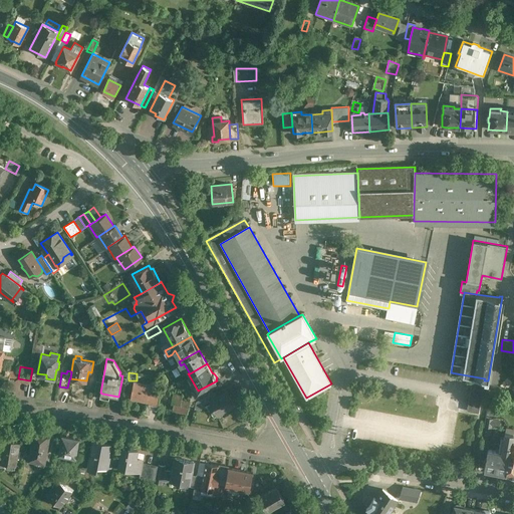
[(102,381),(96,380),(94,396),(101,398),(102,394),(100,393),(102,381)]
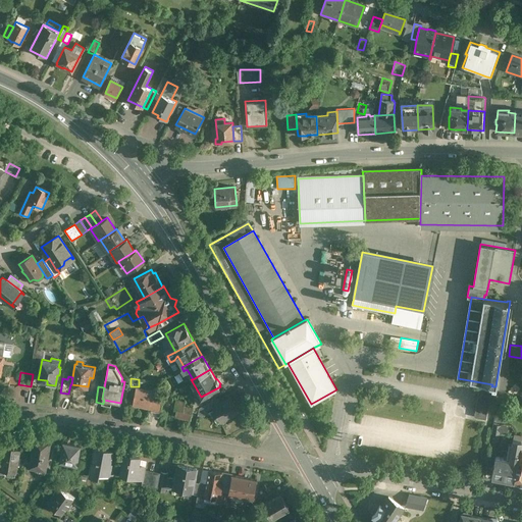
[(491,388),(479,386),(474,416),(485,418),(491,388)]
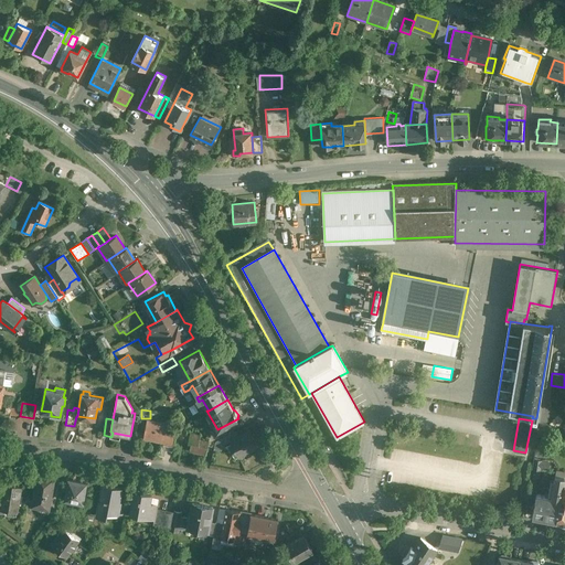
[(178,427),(157,423),(158,422),(148,419),(145,436),(164,440),(164,441),(174,444),(178,427)]
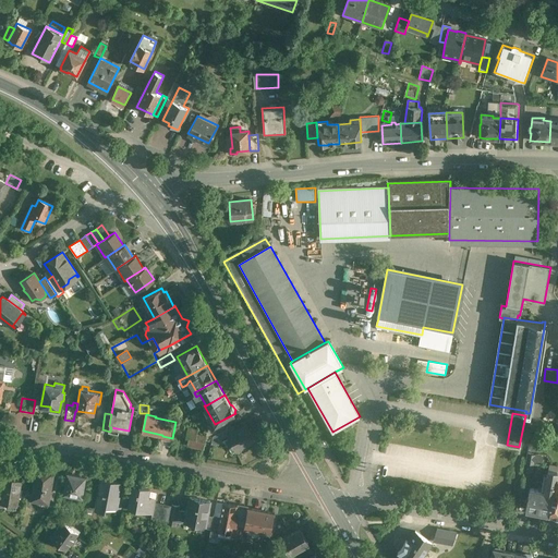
[(60,433),(60,423),(44,423),(44,433),(60,433)]
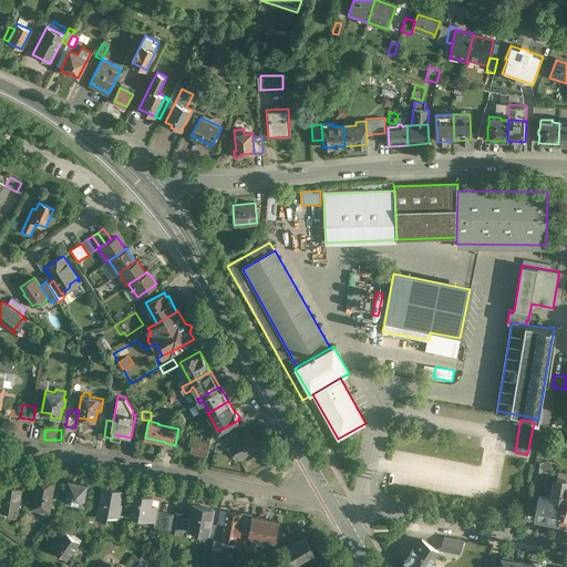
[(217,435),(210,432),(208,431),(207,441),(209,441),(208,447),(215,449),(216,443),(220,441),(217,435)]
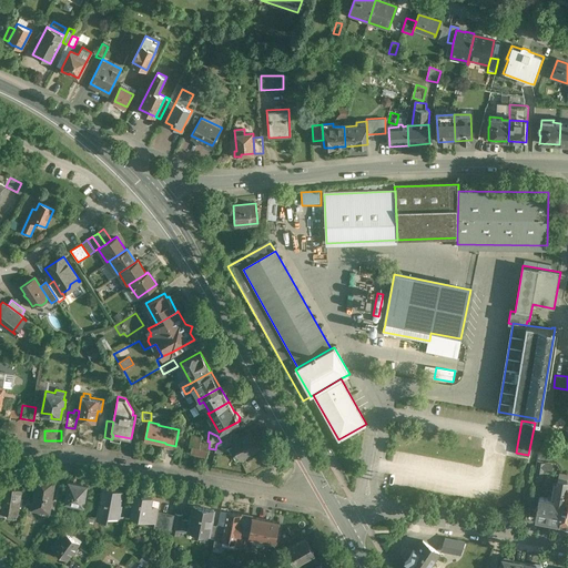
[(221,442),(216,444),(215,449),(215,450),(222,452),(223,447),(231,443),(241,438),(237,433),(221,442)]
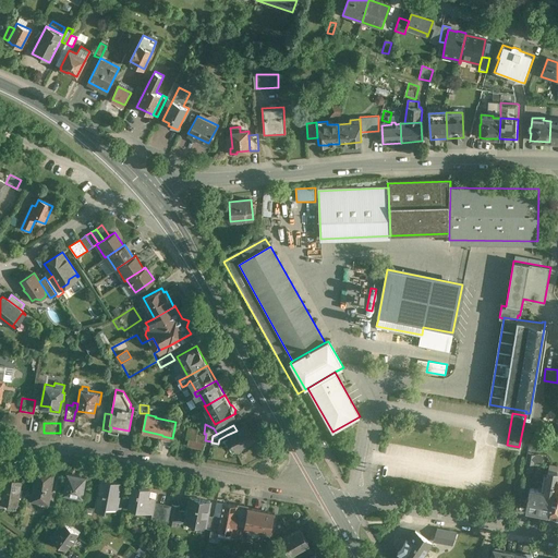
[(237,431),(227,435),(234,449),(244,444),(245,446),(245,445),(255,440),(246,425),(237,431)]
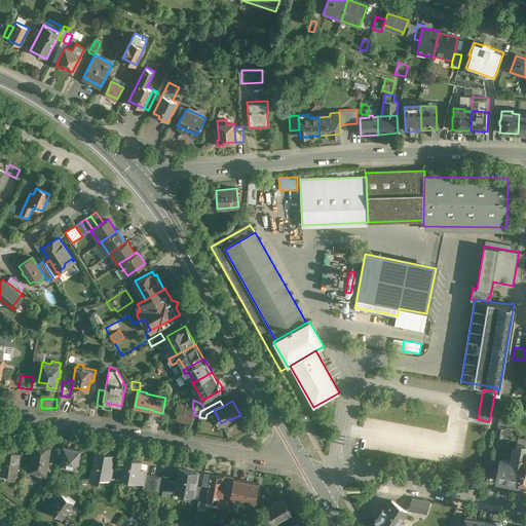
[(187,404),(177,402),(176,410),(178,410),(177,419),(192,422),(193,415),(194,409),(192,409),(186,408),(187,404)]
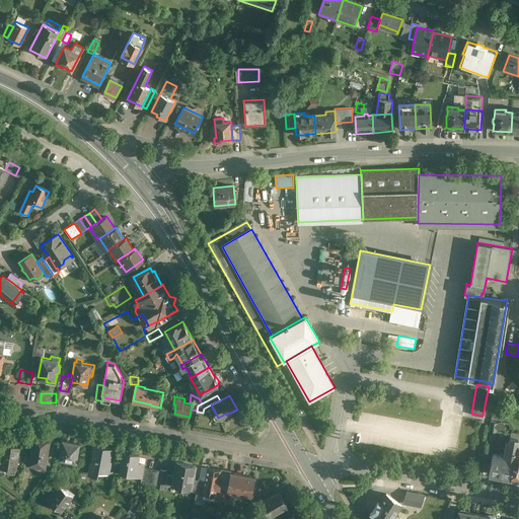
[(501,412),(493,411),(492,418),(499,420),(501,412)]
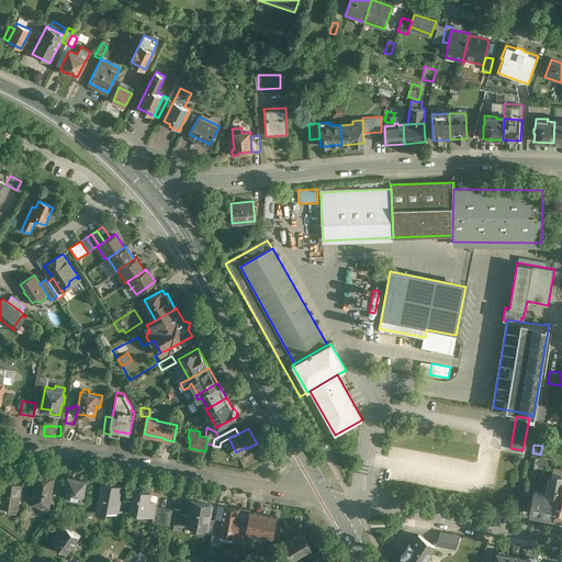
[(538,459),(531,458),(529,473),(536,474),(538,459)]
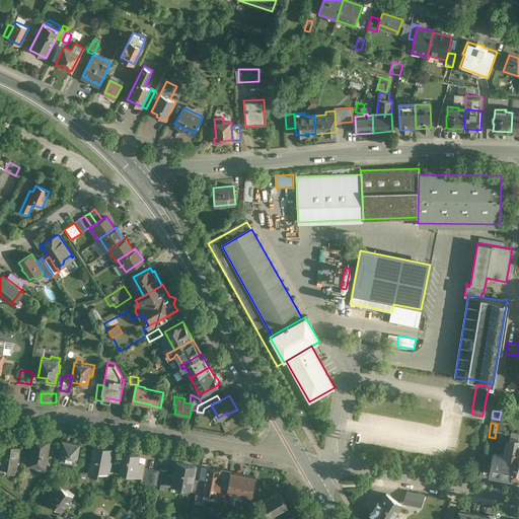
[(50,438),(33,436),(29,464),(46,467),(50,438)]
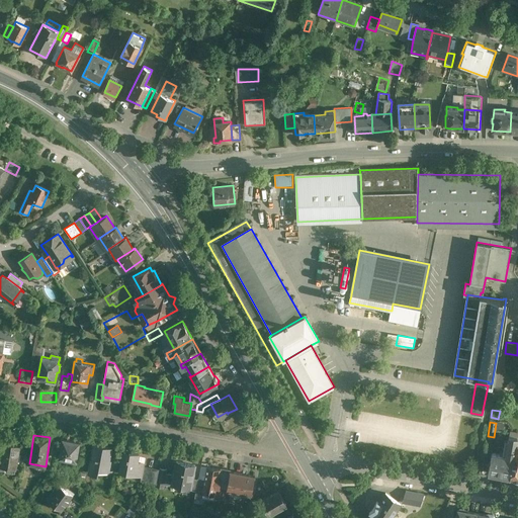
[(506,455),(492,453),(490,464),(488,472),(510,477),(516,440),(517,440),(517,437),(509,436),(506,455)]
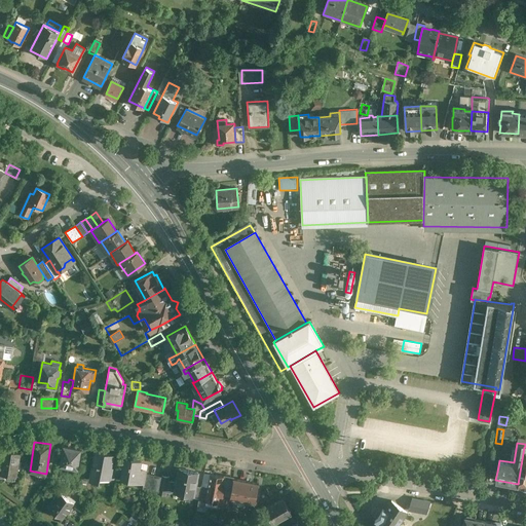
[(80,449),(64,447),(61,464),(77,467),(80,449)]
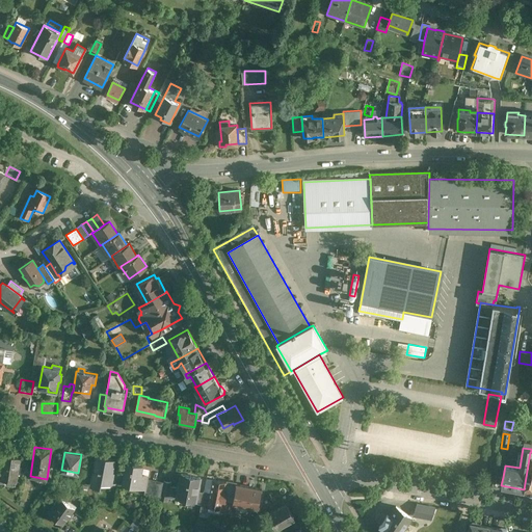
[(20,458),(2,455),(0,464),(0,482),(1,482),(5,480),(5,478),(16,480),(16,482),(20,458)]
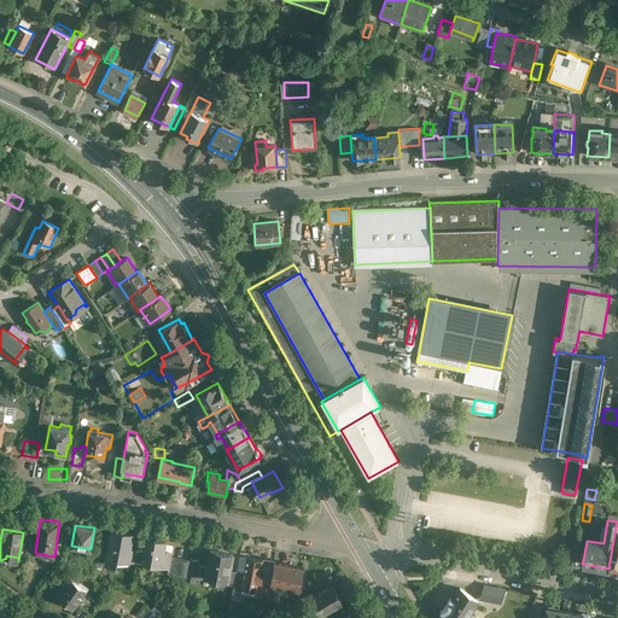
[(133,535),(112,531),(105,564),(117,566),(118,560),(135,564),(138,551),(130,549),(133,535)]
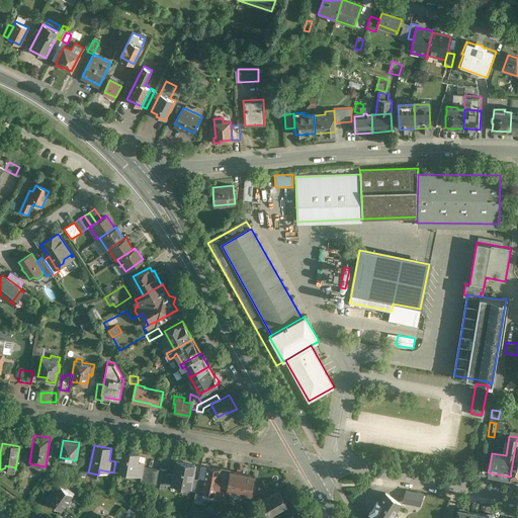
[(140,453),(123,450),(119,471),(142,476),(144,462),(145,462),(146,457),(139,456),(140,453)]
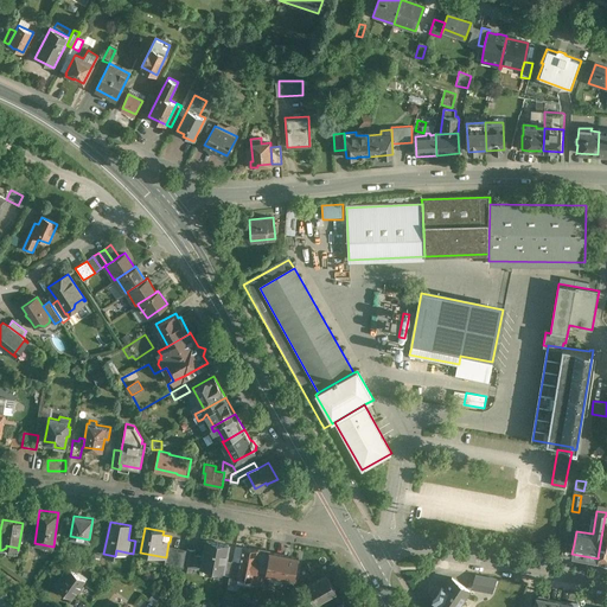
[(576,530),(568,529),(566,542),(574,544),(576,531),(576,530)]
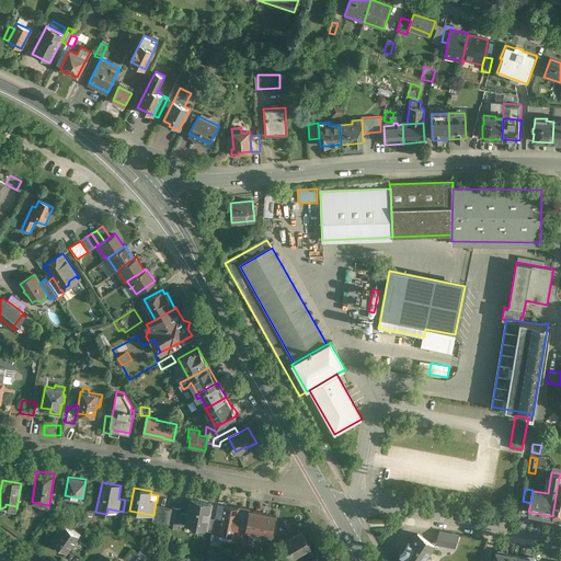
[(212,503),(191,499),(187,514),(186,524),(206,527),(207,527),(208,517),(212,503)]
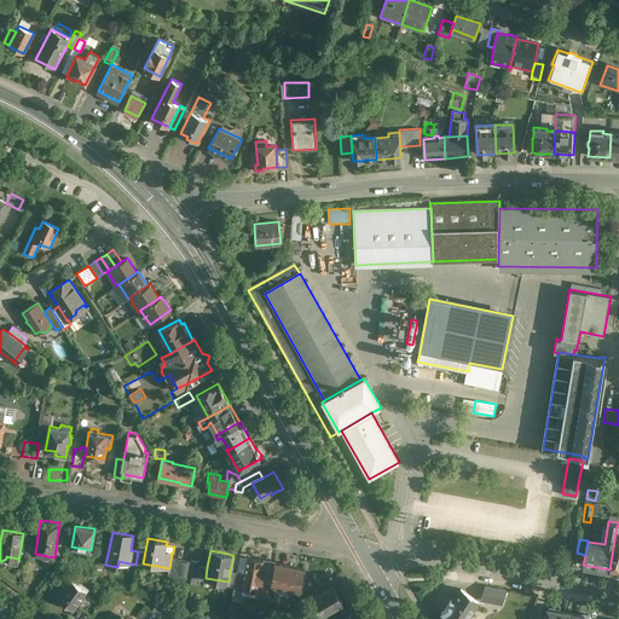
[(275,562),(248,557),(246,571),(242,588),(243,588),(258,591),(256,595),(268,597),(271,584),(275,562)]
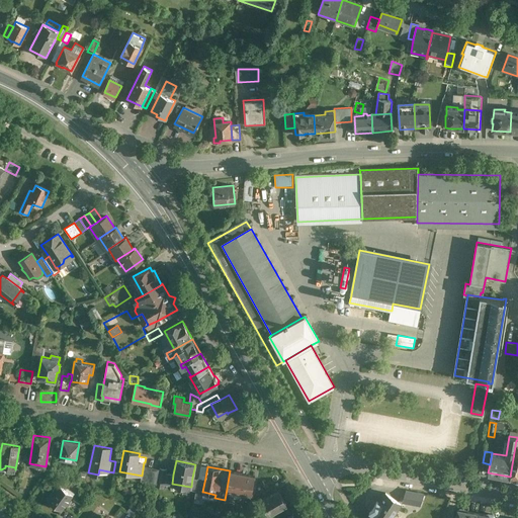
[(159,469),(147,467),(144,481),(156,483),(159,469)]
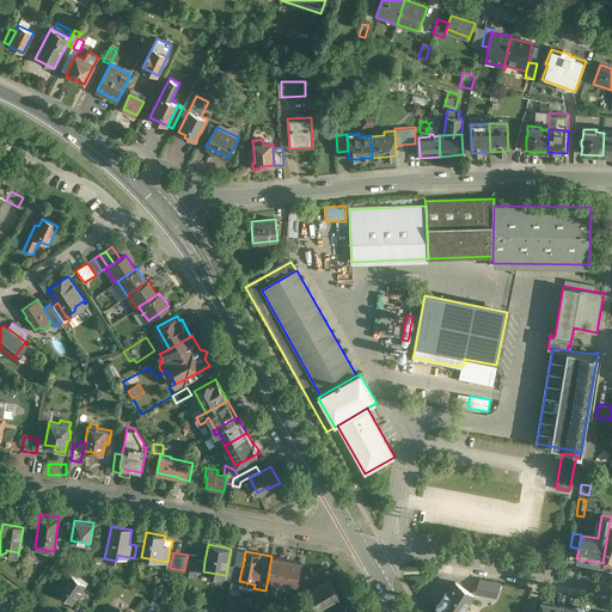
[(197,555),(188,552),(188,555),(184,570),(184,574),(193,576),(194,573),(196,560),(197,555)]
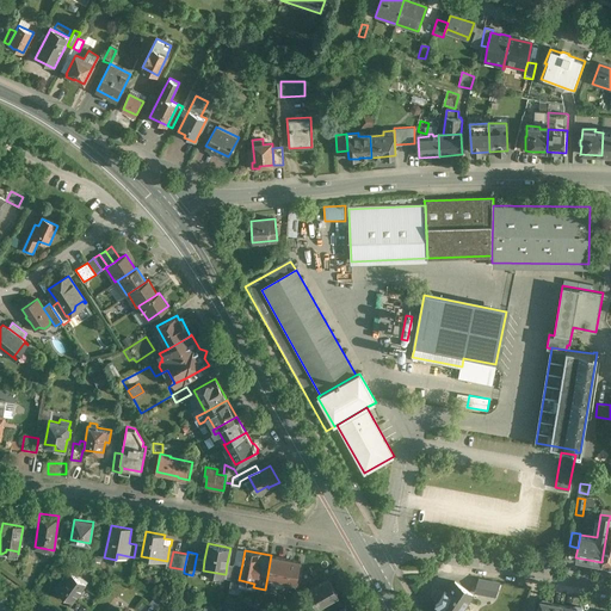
[(301,561),(271,555),(267,576),(296,582),(301,561)]
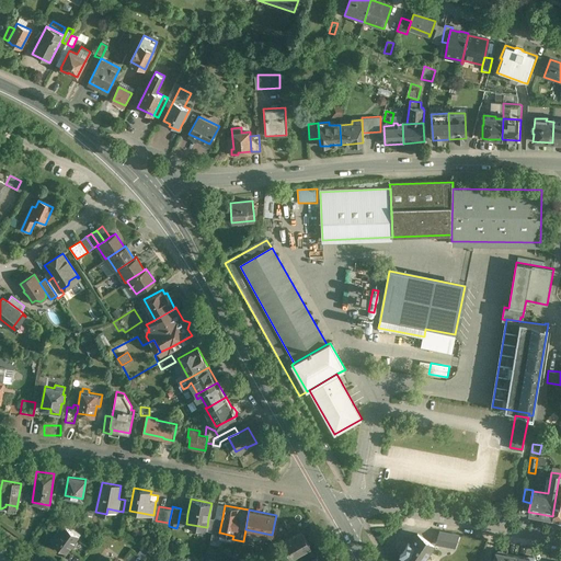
[(187,514),(180,513),(178,525),(181,525),(186,524),(187,514)]
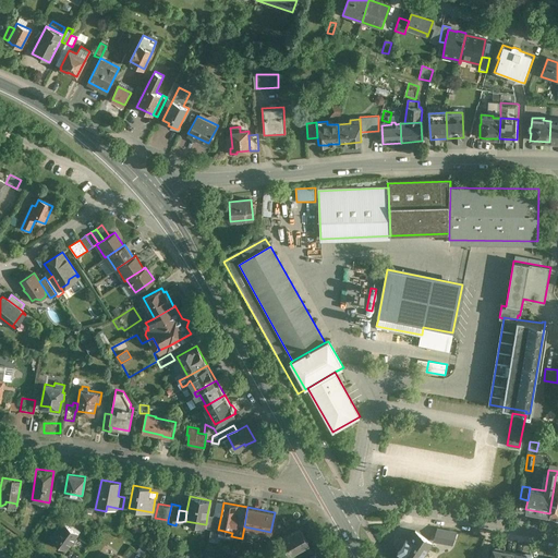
[(221,514),(214,513),(214,516),(211,529),(210,533),(209,540),(217,542),(219,530),(218,530),(221,514)]
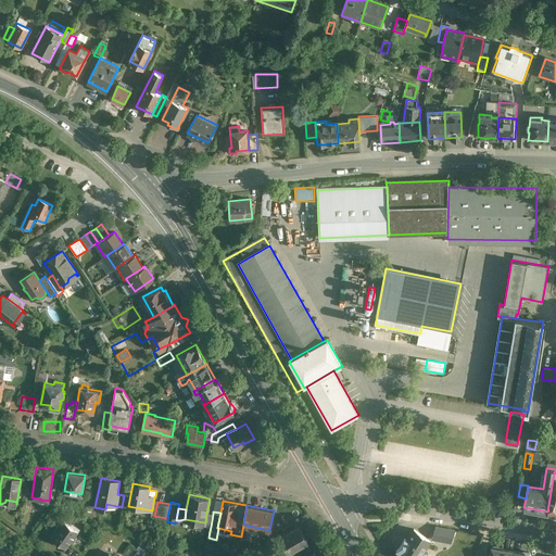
[(213,514),(206,513),(205,522),(204,522),(204,525),(211,527),(213,514)]
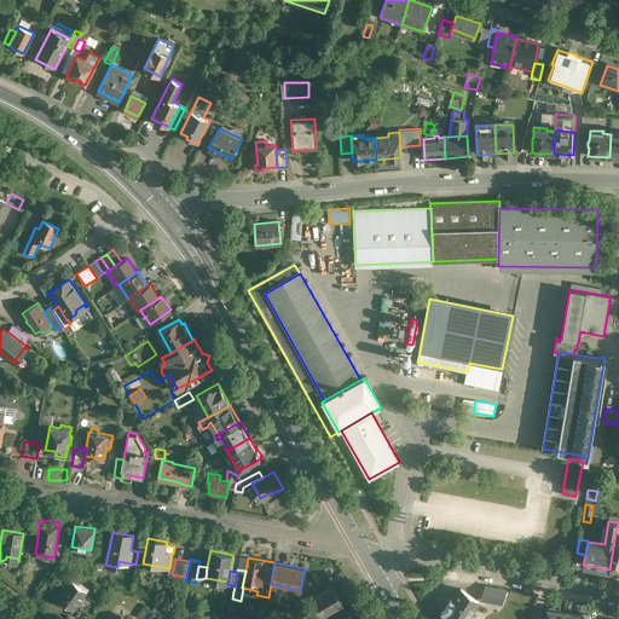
[(70,580),(57,599),(73,611),(87,593),(70,580)]
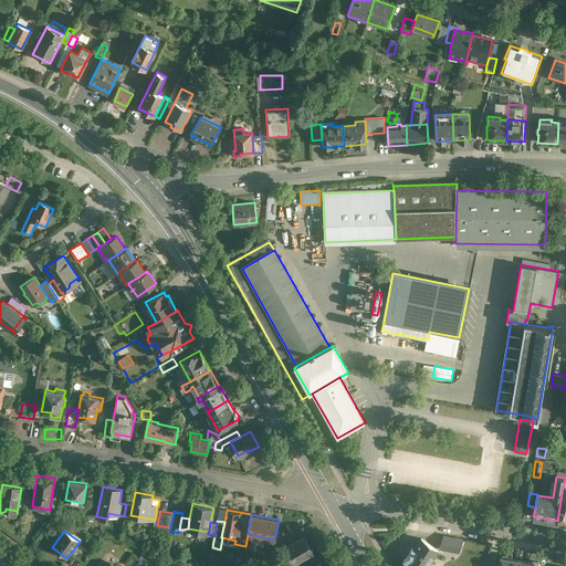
[(443,534),(440,547),(460,552),(463,538),(443,534)]
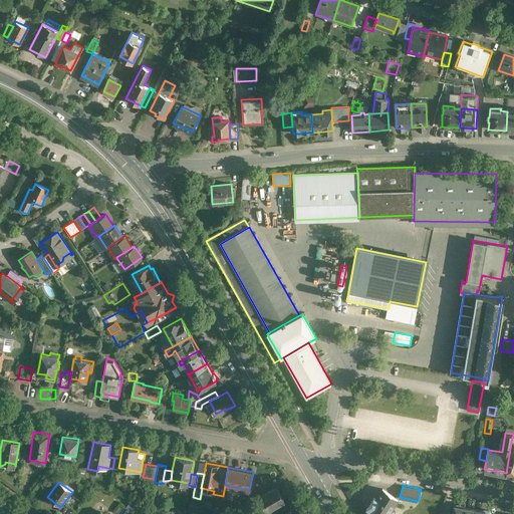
[(276,487),(259,497),(267,511),(284,501),(283,499),(278,489),(277,489),(276,487)]
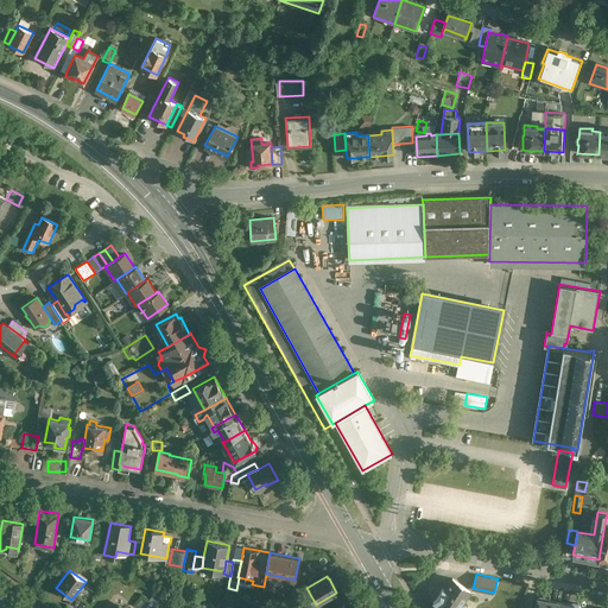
[(453,578),(444,590),(442,588),(434,601),(436,602),(431,607),(458,607),(470,591),(453,578)]
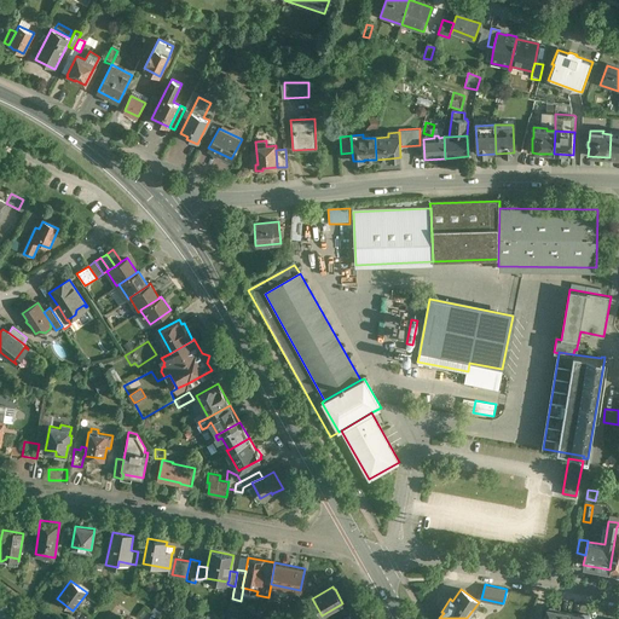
[(167,606),(158,602),(151,613),(157,618),(167,606)]
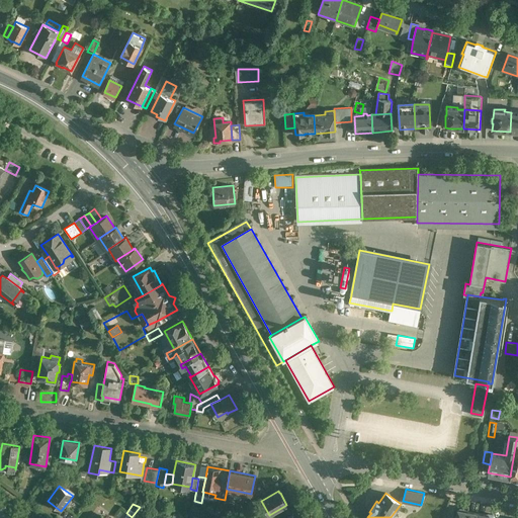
[(465,509),(460,508),(459,509),(458,509),(458,510),(456,517),(454,516),(454,517),(475,517),(477,513),(467,511),(466,510),(466,509),(465,509)]
